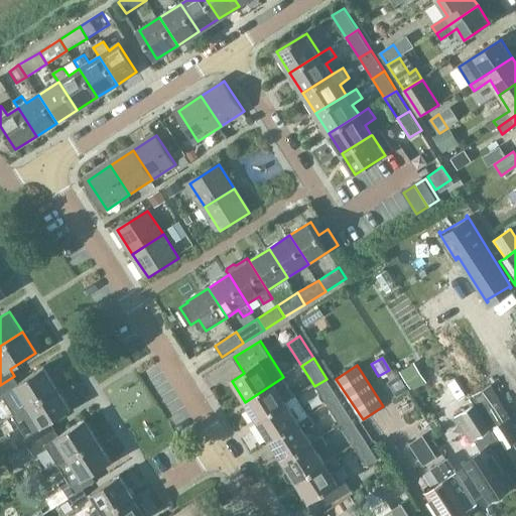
[(0,385),(0,399),(4,397),(15,415),(28,406),(57,387),(43,367),(19,383),(14,376),(0,385)]
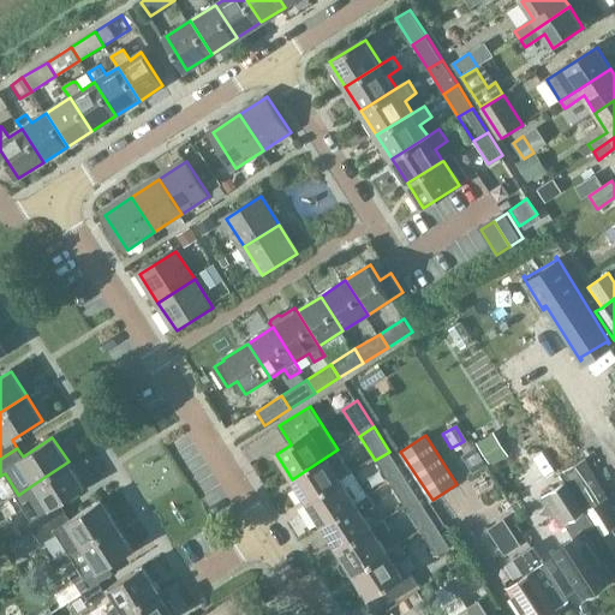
[(292,479),(308,503),(353,475),(338,449),(292,479)]
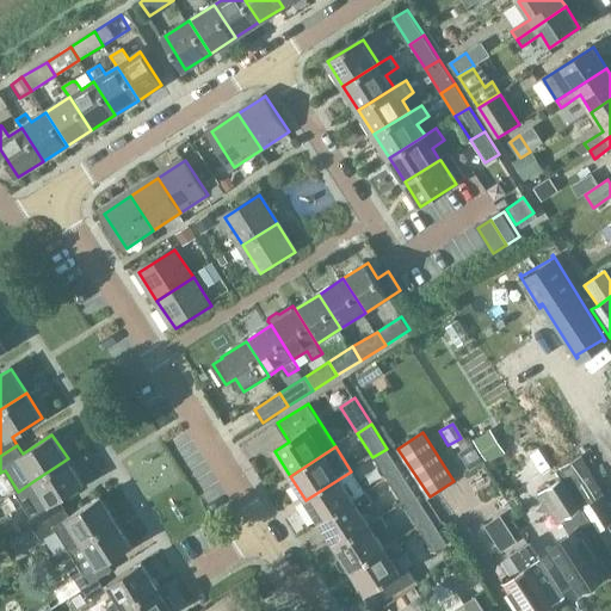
[(372,457),(388,481),(402,473),(387,449),(372,457)]
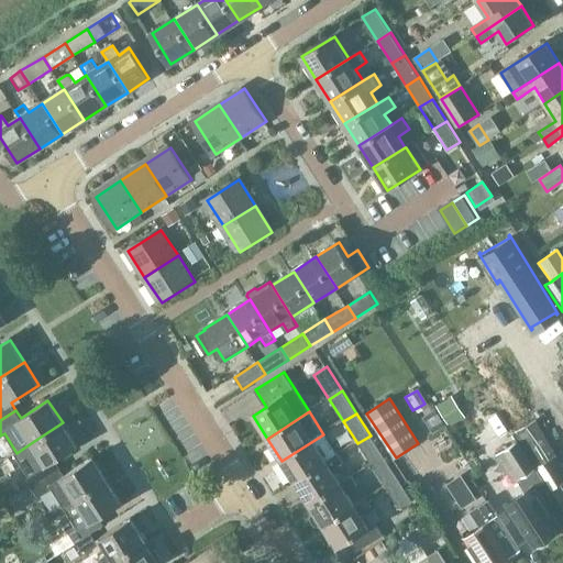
[(464,434),(477,457),(506,442),(493,418),(464,434)]
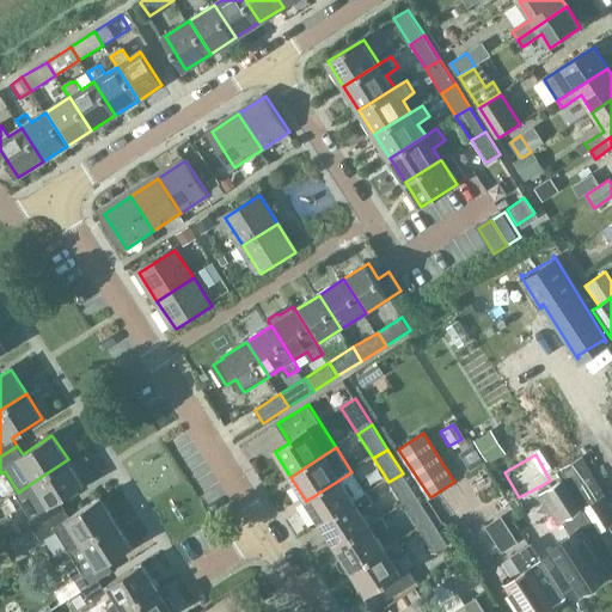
[(583,457),(562,470),(611,550),(611,528),(610,526),(611,524),(611,505),(605,494),(606,494),(583,457)]
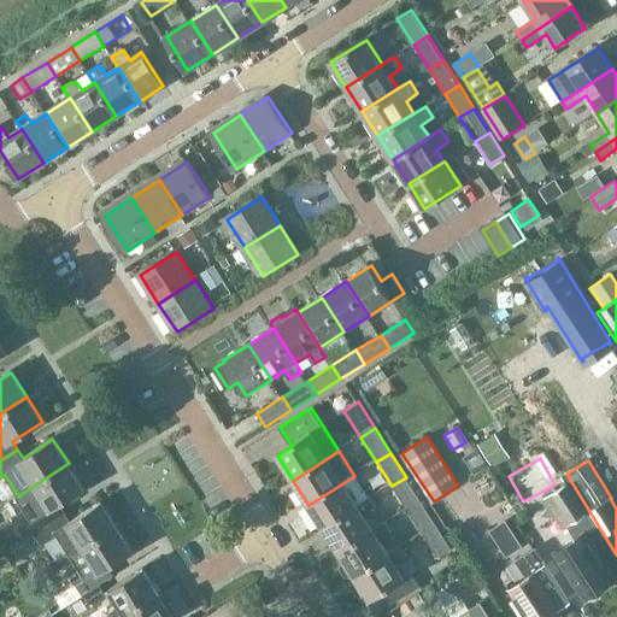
[(18,497),(16,498),(29,518),(27,519),(35,533),(65,512),(60,504),(84,488),(69,463),(34,486),(18,497)]
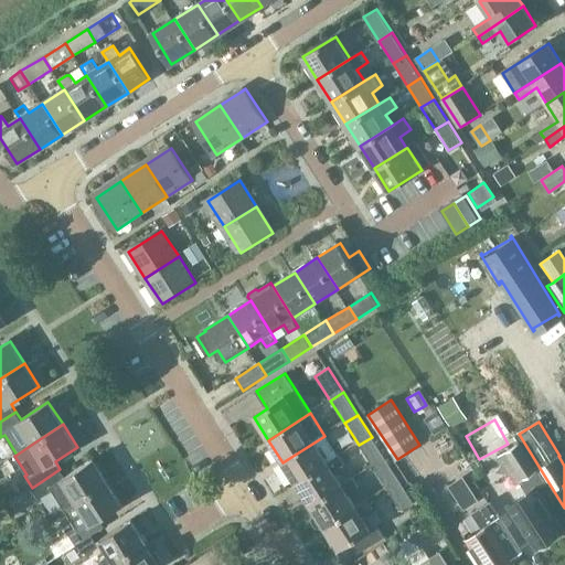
[(448,458),(449,436),(429,434),(428,457),(448,458)]
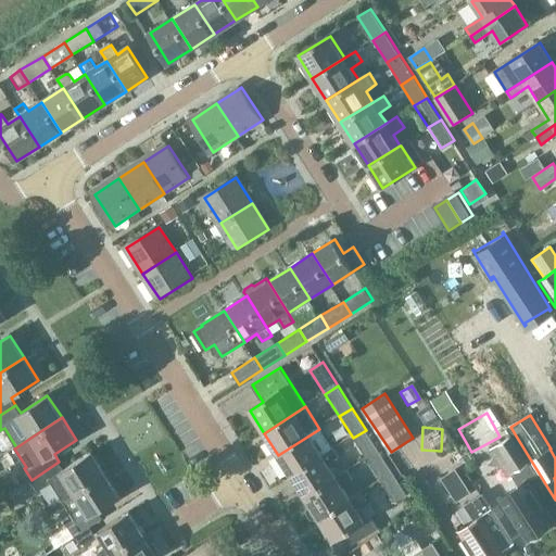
[(278,455),(292,477),(335,450),(320,428),(319,429),(278,455)]
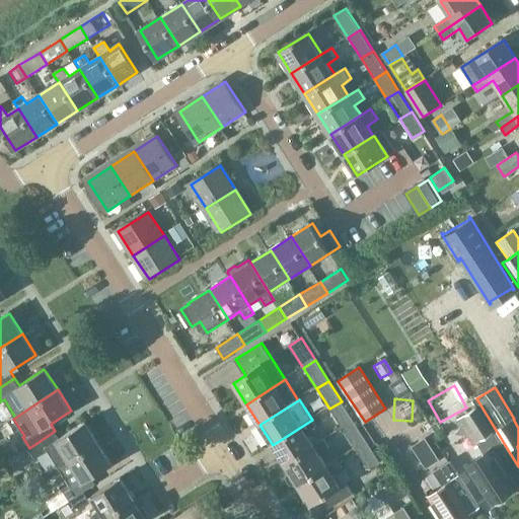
[(329,409),(343,429),(355,421),(342,401),(329,409)]
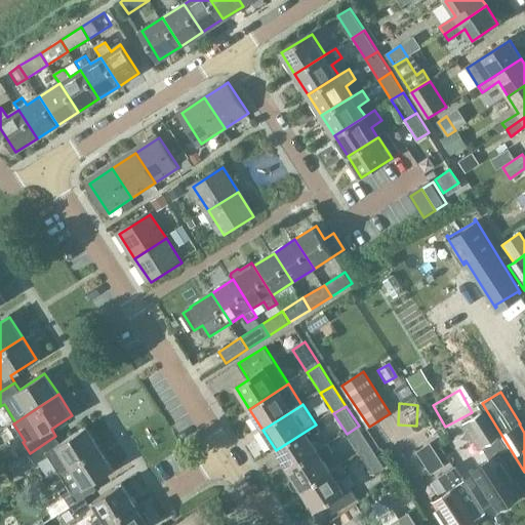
[(482,411),(471,418),(487,444),(483,447),(485,450),(490,457),(472,469),(497,509),(508,502),(510,506),(523,497),(521,493),(524,492),(498,453),(507,448),(482,411)]
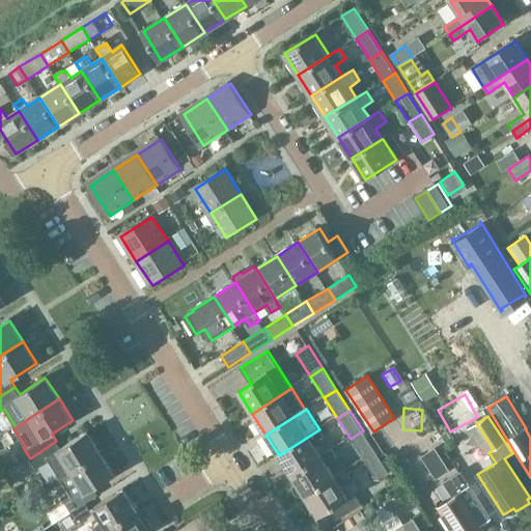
[(279,455),(291,476),(322,457),(314,447),(326,440),(319,429),(279,455)]
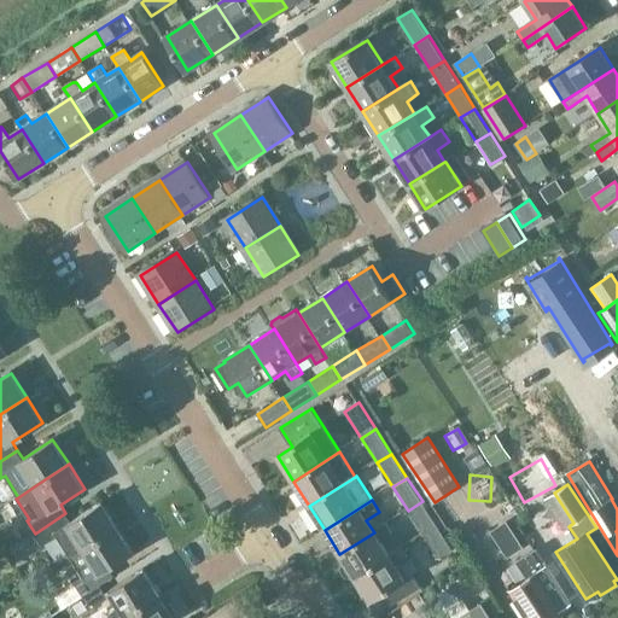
[(424,535),(438,525),(423,501),(408,511),(424,535)]
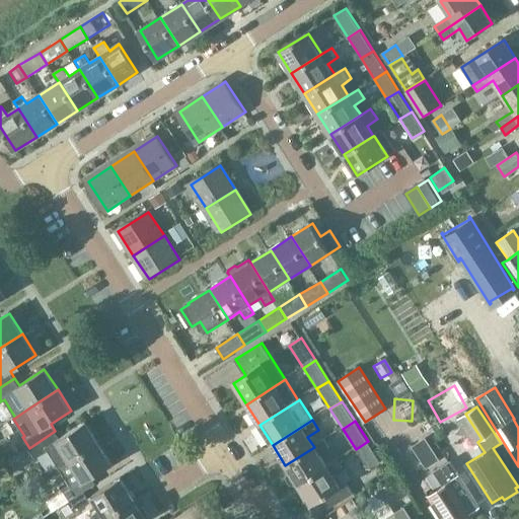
[(55,431),(29,448),(35,458),(49,450),(59,467),(98,442),(85,422),(60,438),(55,431)]
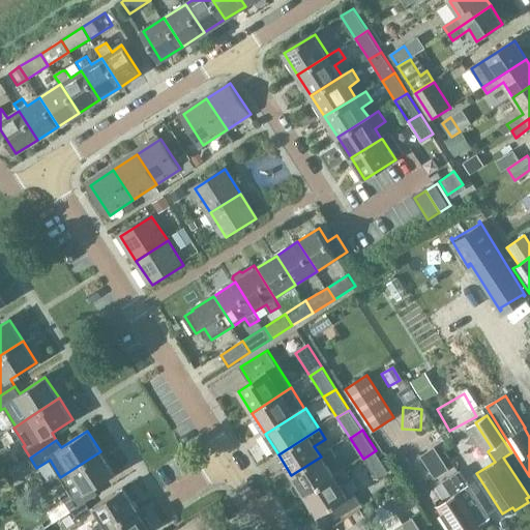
[(419,448),(439,442),(435,432),(416,438),(419,448)]
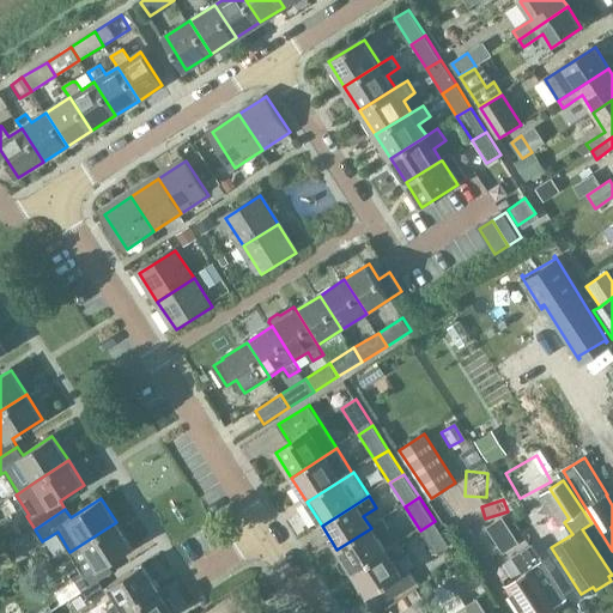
[(337,550),(344,560),(340,563),(340,568),(344,574),(349,575),(352,574),(387,552),(378,540),(392,532),(384,520),(371,528),(337,550)]
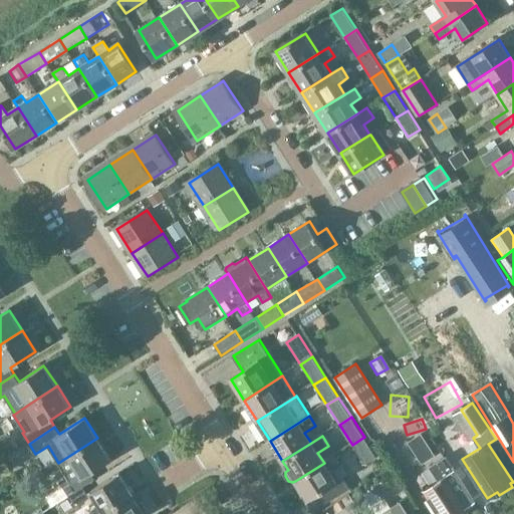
[(376,456),(364,437),(352,445),(364,464),(376,456)]
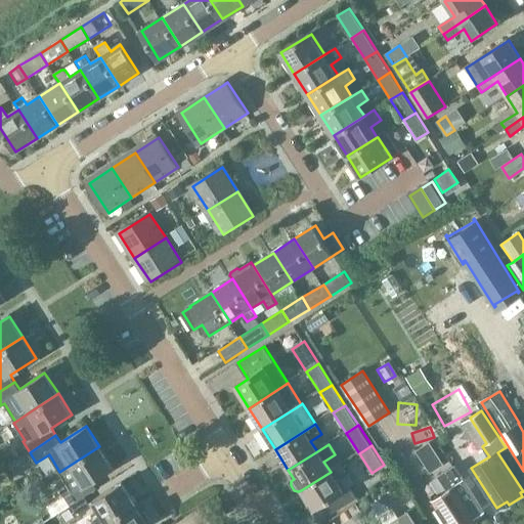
[(99,446),(59,472),(71,489),(63,494),(70,505),(85,495),(96,488),(91,481),(113,468),(99,446)]
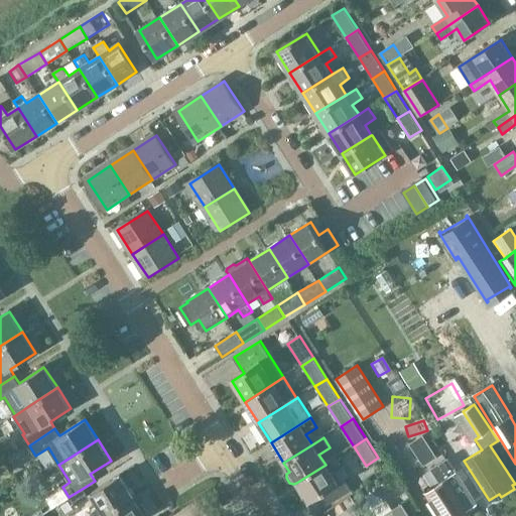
[(296,483),(309,504),(321,497),(327,505),(350,489),(344,479),(337,483),(331,473),(342,466),(337,458),(326,465),(296,483)]
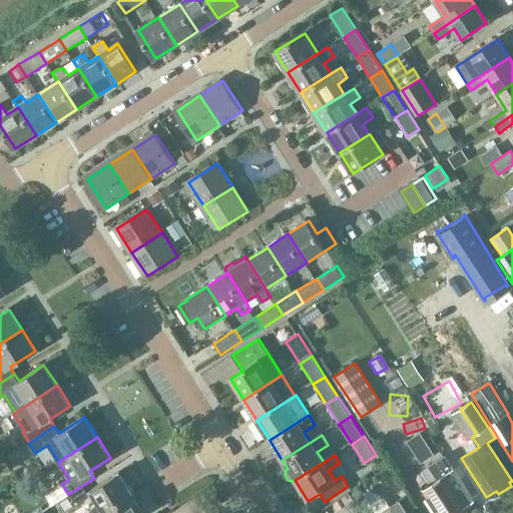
[(427,468),(435,482),(423,490),(437,512),(461,512),(467,509),(466,506),(474,501),(445,457),(427,468)]
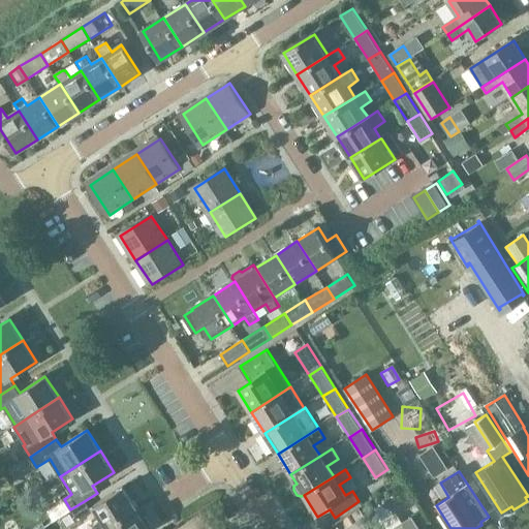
[(94,524),(96,528),(110,528),(139,510),(126,490),(95,509),(101,520),(94,524)]
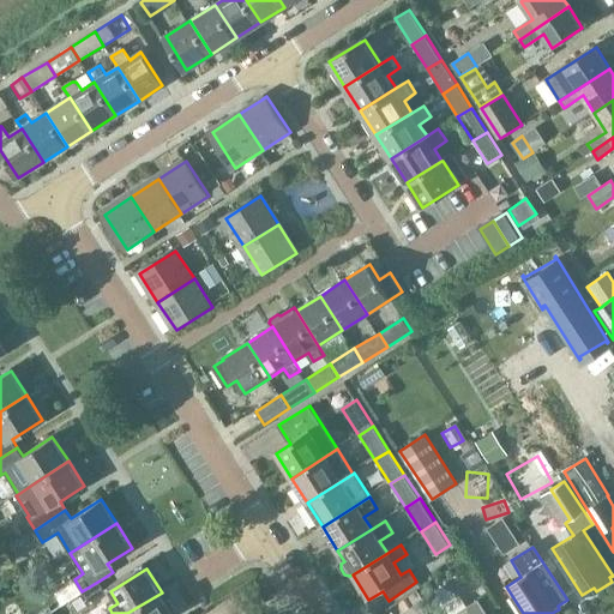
[(100,581),(82,591),(90,605),(108,594),(100,581)]
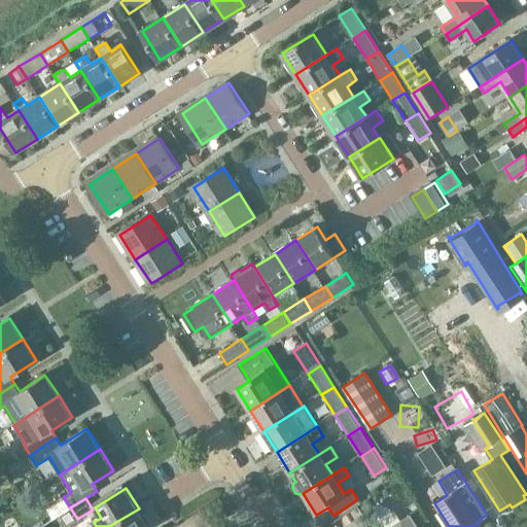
[(70,507),(48,515),(53,526),(73,519),(70,507)]
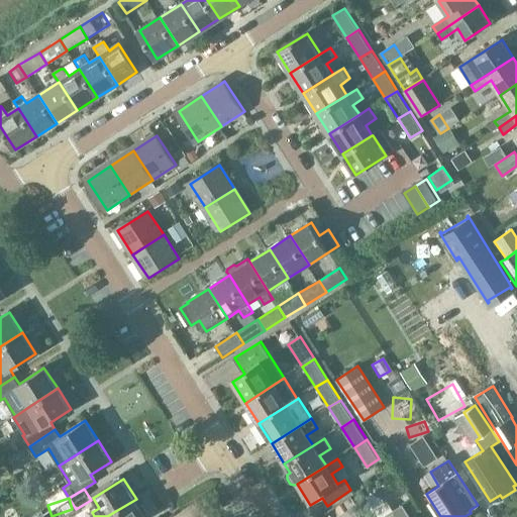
[(107,516),(146,516),(136,499),(107,516)]
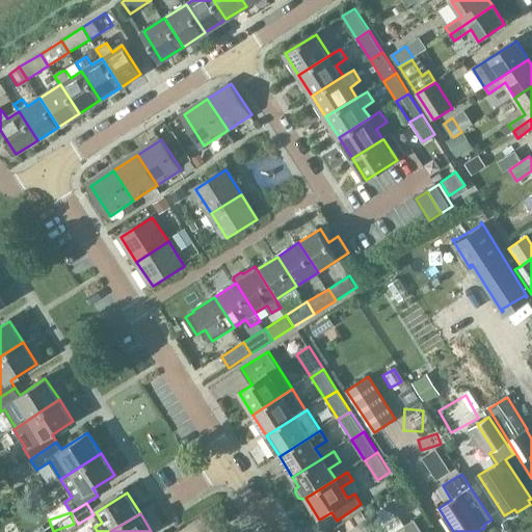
[(423,531),(415,519),(393,531),(423,531)]
